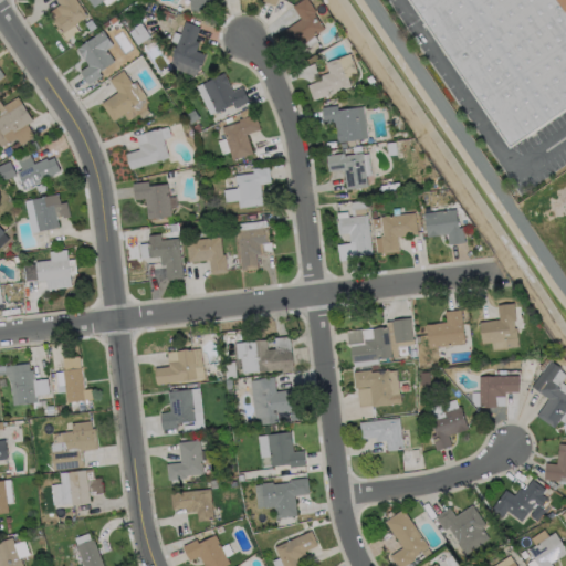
[(76,0),(87,17),(75,24),(80,31),(67,40),(49,12),(60,4),(56,0),(76,0)]
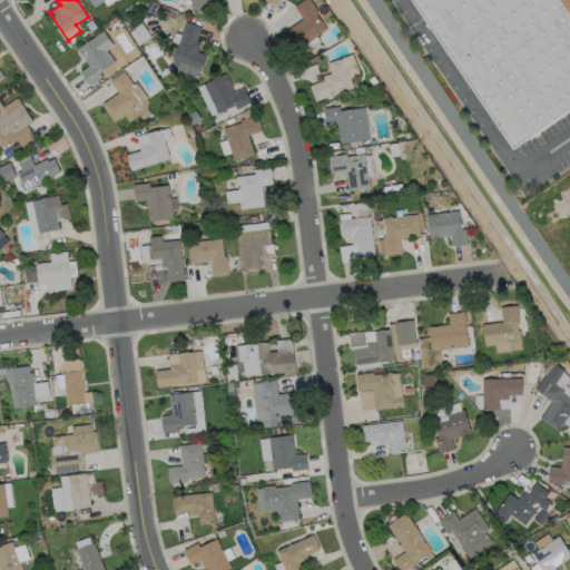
[(203,10),(194,10),(192,0),(223,0),(224,1),(212,2),(213,7),(203,8),(203,10)]
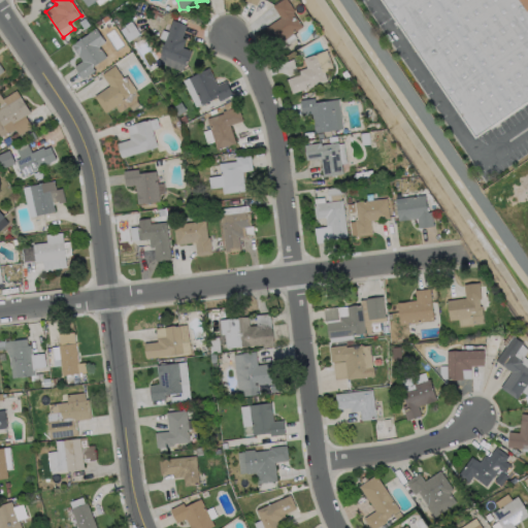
[(304,26),(277,44),(266,27),(282,17),(274,5),(282,0),(289,0),(296,10),(294,11),(304,26)]
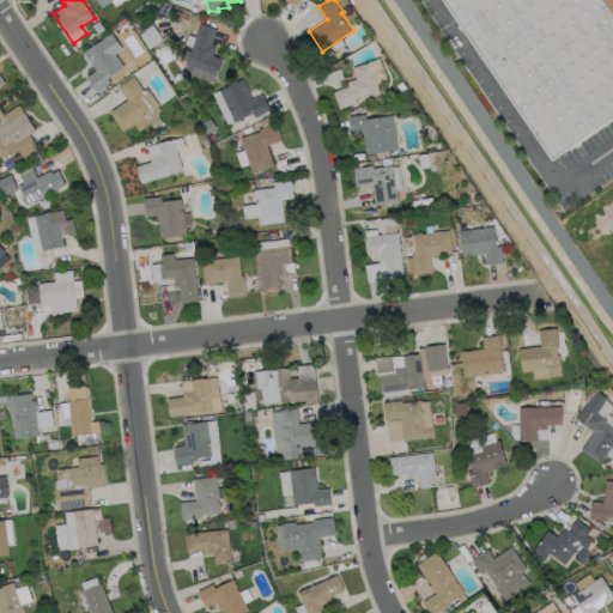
[(604,0),(612,13),(612,122),(552,163),(438,0),(604,0)]
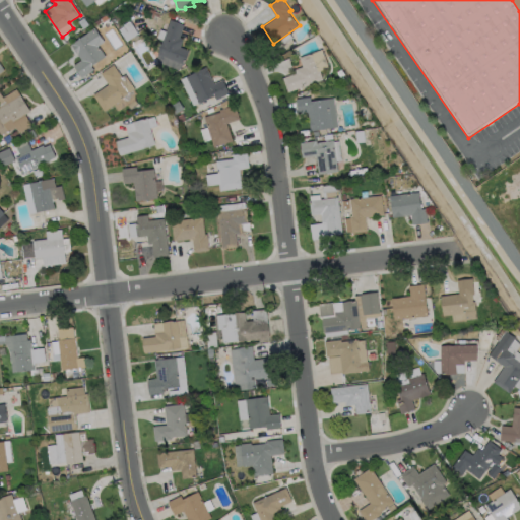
[(190,50),(185,63),(178,70),(158,62),(158,54),(164,40),(157,37),(160,29),(166,30),(171,18),(185,23),(181,37),(184,38),(181,46),(190,50)]
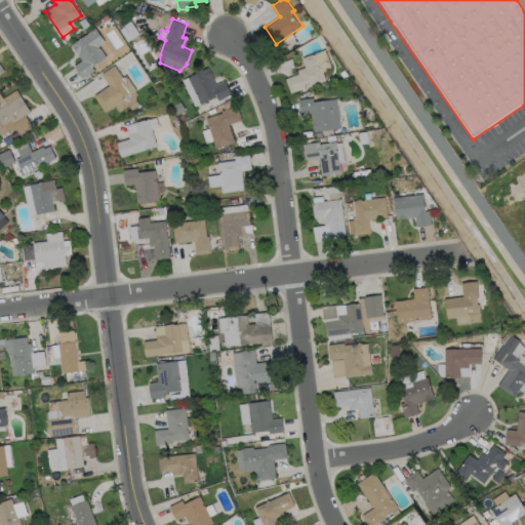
[(94,70),(83,78),(74,66),(82,61),(72,45),(95,28),(105,41),(98,46),(107,56),(92,67),(94,70)]
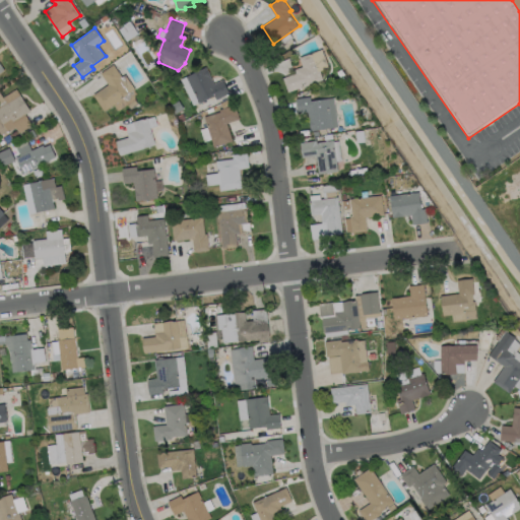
[(324,80),(288,92),(283,77),(295,73),(294,69),(303,66),(300,57),(323,49),(329,67),(321,70),(324,80)]
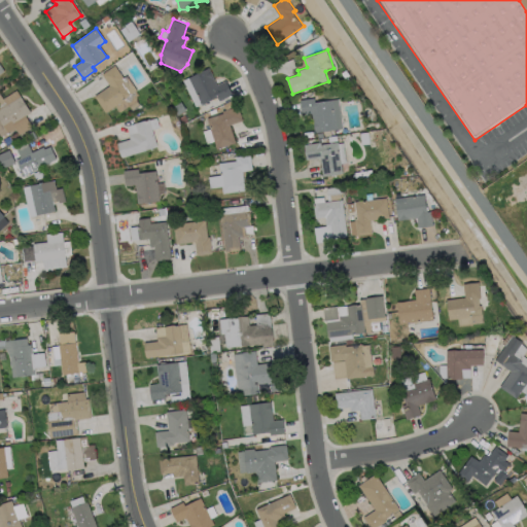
[(134,93),(106,112),(95,96),(110,85),(102,74),(115,65),(134,93)]
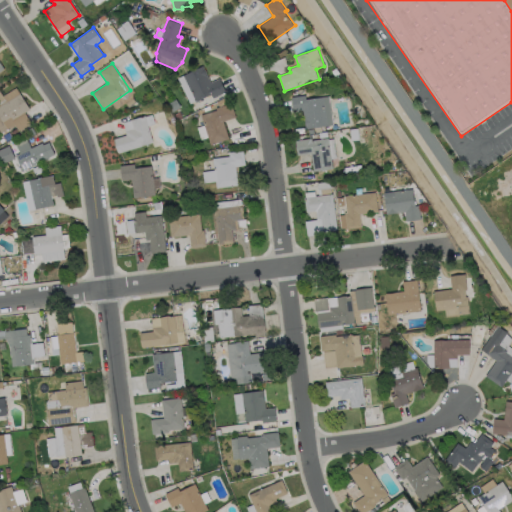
[(203,66),(211,82),(219,78),(226,91),(214,98),(212,94),(197,101),(184,76),(203,66)]
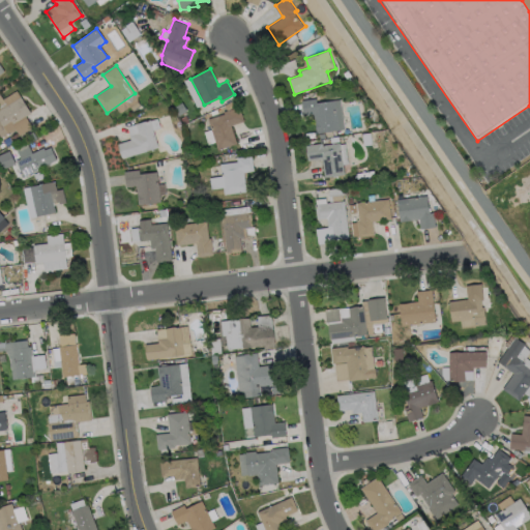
[(17,91),(31,113),(25,117),(32,127),(20,136),(16,129),(8,135),(7,134),(0,138),(0,95),(2,99),(17,91)]
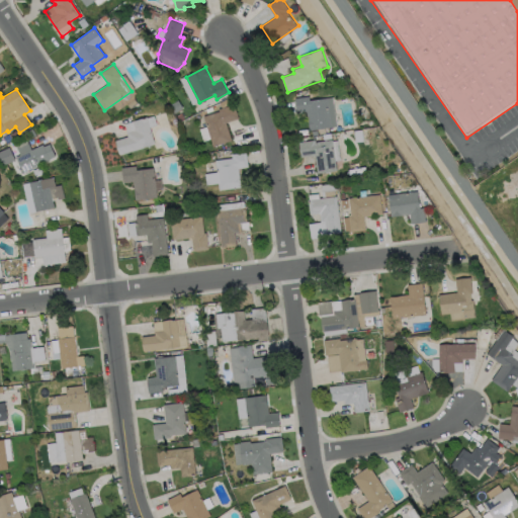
[(334,97),(338,126),(311,131),(308,112),(298,113),(296,102),(334,97)]
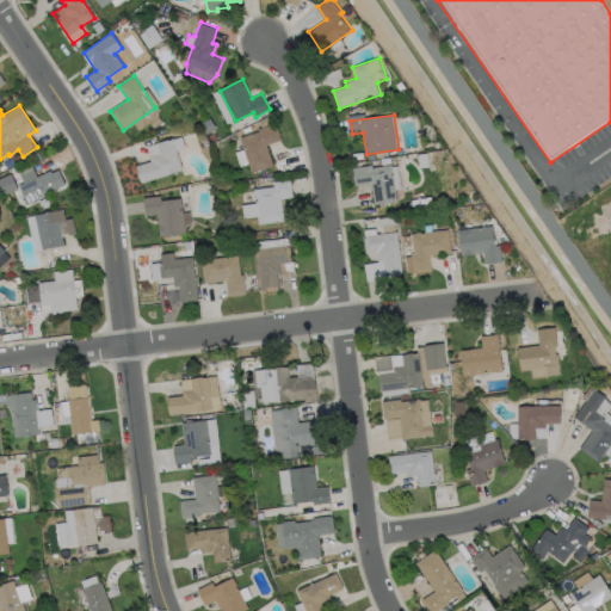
[(273,165),(252,172),(240,137),(259,131),(258,129),(277,123),(282,140),(266,144),(273,165)]
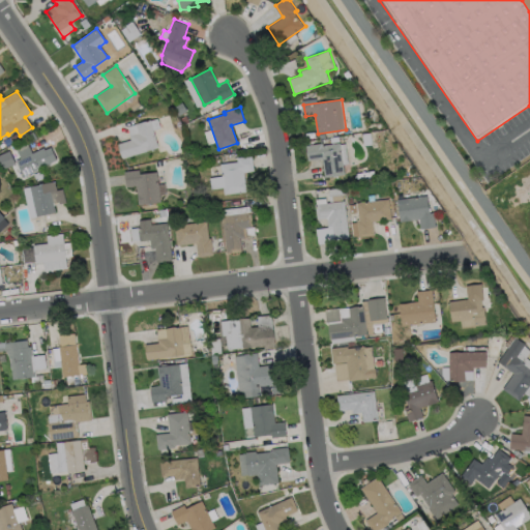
[(146,152),(122,159),(118,144),(130,140),(126,126),(157,117),(160,127),(153,130),(158,148),(146,151),(146,152)]
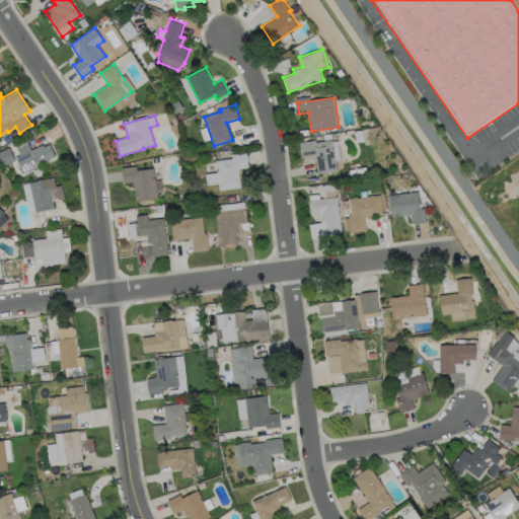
[(316,140),(316,142),(334,140),(334,142),(339,141),(342,160),(337,161),(339,171),(318,174),(316,155),(302,157),(300,143),(316,140)]
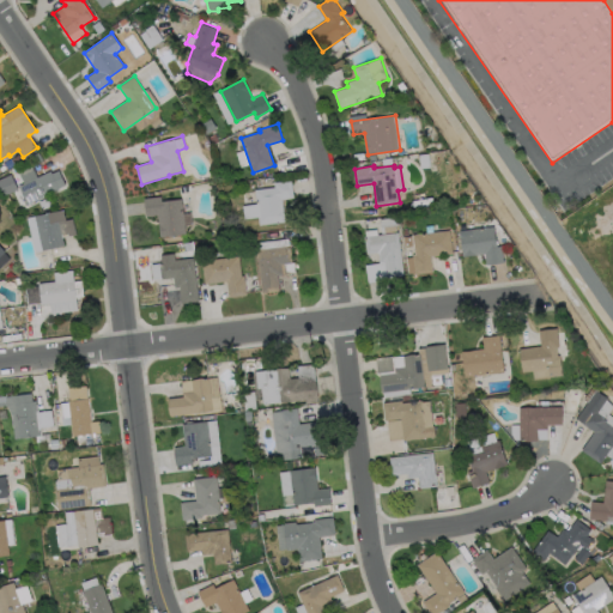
[(60,170),(67,186),(26,205),(18,186),(50,171),(52,174),(60,170)]
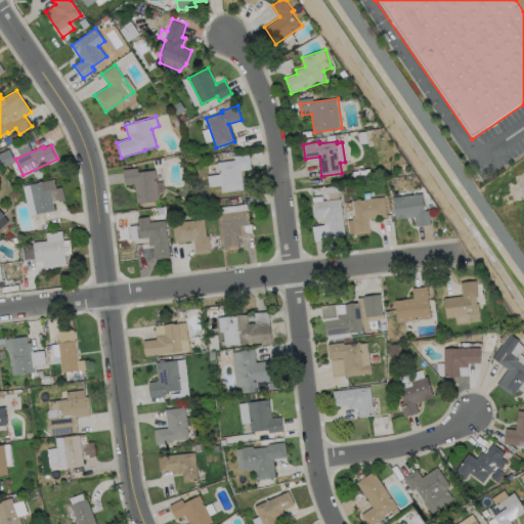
[(242,171),(244,189),(222,192),(221,185),(210,187),(208,176),(220,174),(218,163),(235,161),(234,157),(250,155),(252,170),(242,171)]
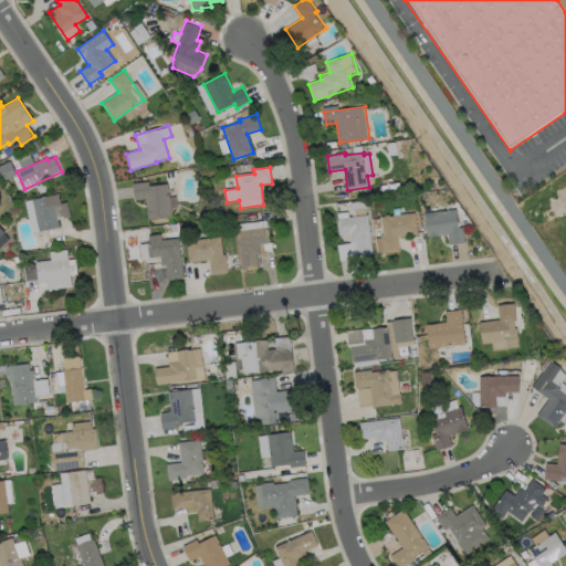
[(148,181),(149,186),(167,185),(168,197),(176,196),(178,207),(171,208),(173,217),(147,219),(145,199),(135,200),(133,184),(148,181)]
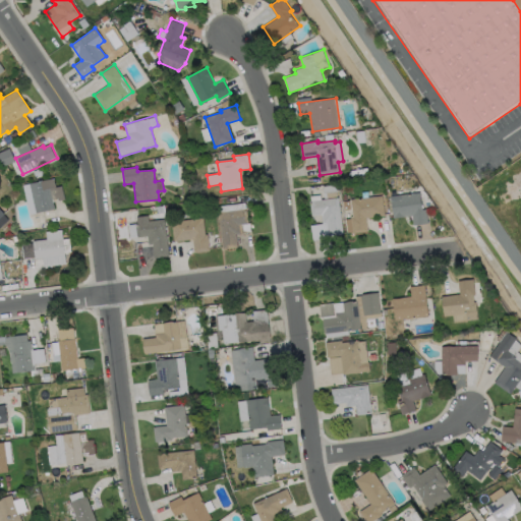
[(54,178),(56,187),(62,186),(65,199),(53,203),(55,210),(30,215),(23,185),(54,178)]
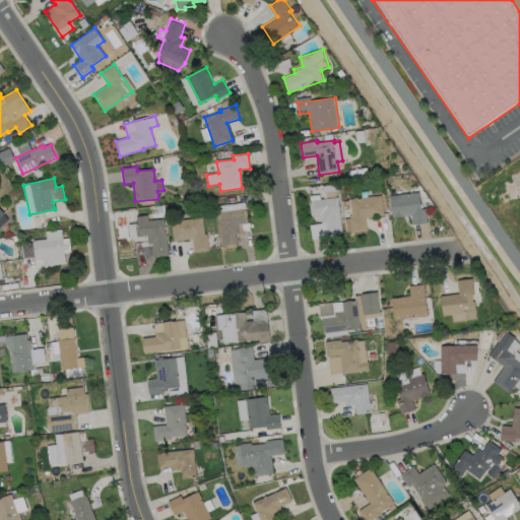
[(337,196),(324,198),(323,186),(335,184),(337,196)]
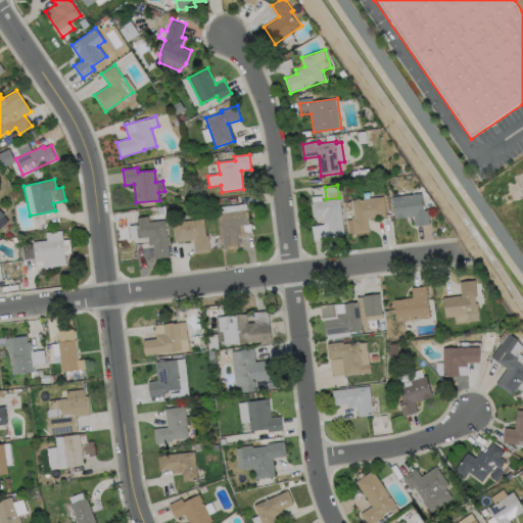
[(413,187),(414,195),(422,193),(424,210),(428,210),(430,225),(415,226),(414,217),(395,219),(391,190),(413,187)]
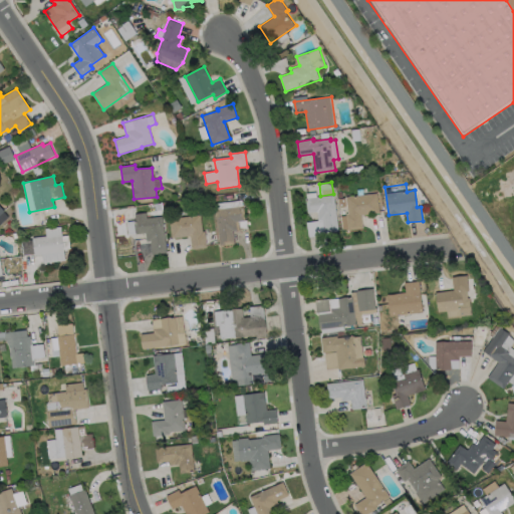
[(363,228),(348,230),(348,228),(343,229),(341,216),(346,215),(346,214),(348,213),(346,197),(377,193),(380,212),(361,215),(363,228)]
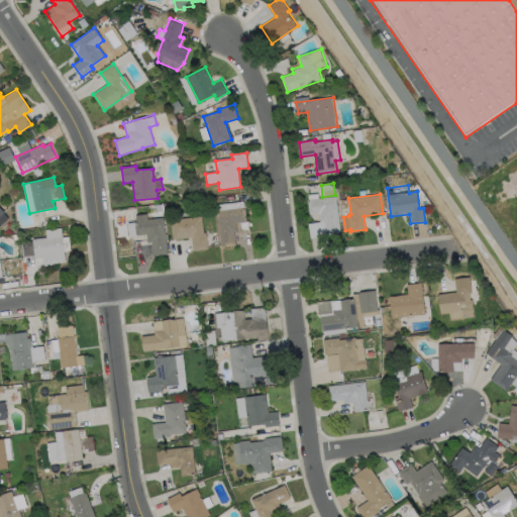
[(336,196),(341,235),(311,238),(309,223),(321,222),(319,212),(310,214),(308,200),(336,196)]
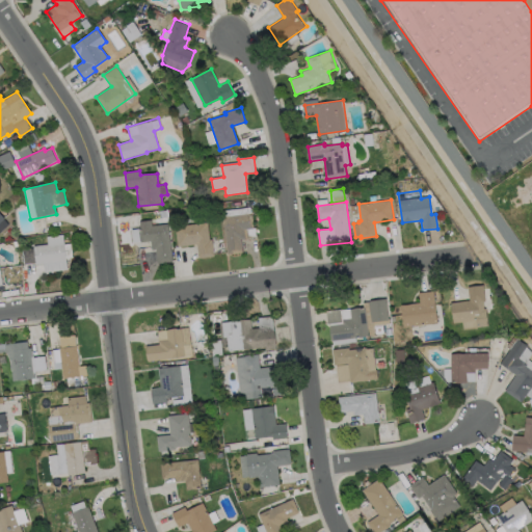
[(358,213),(352,214),(350,206),(357,205),(358,213)]
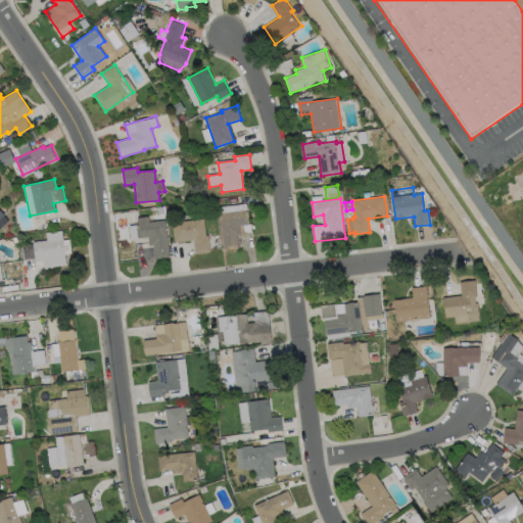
[(0,209),(4,215),(3,216),(8,221),(0,228),(0,209)]
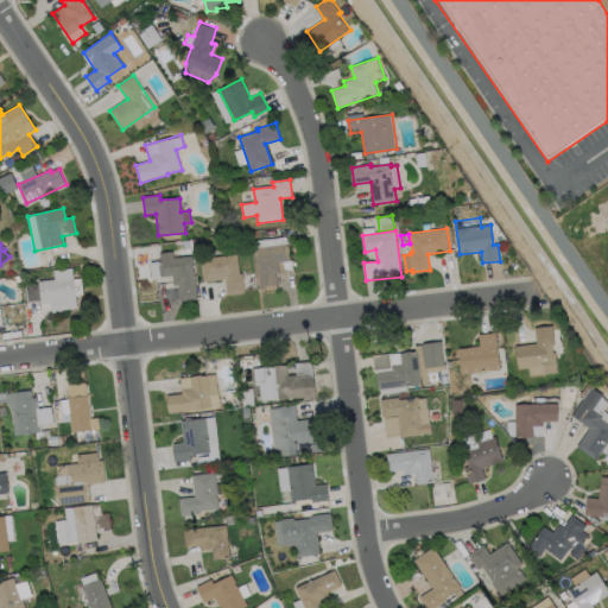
[(278,289),(260,291),(255,248),(287,244),(290,260),(292,260),(293,271),(276,273),(278,289)]
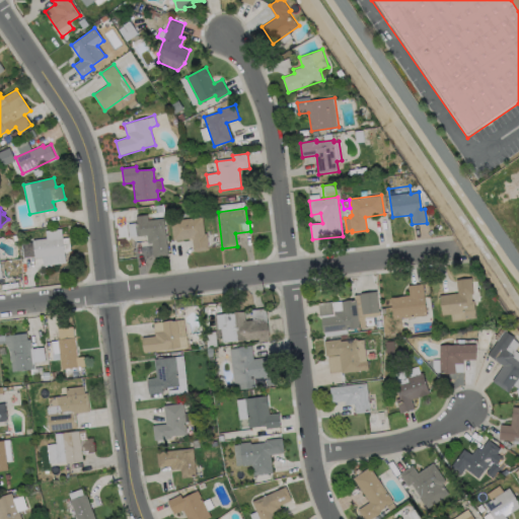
[(148,215),(148,220),(164,218),(168,254),(154,256),(152,243),(148,243),(147,235),(138,236),(137,235),(130,236),(128,224),(136,223),(136,222),(137,222),(136,216),(148,215)]
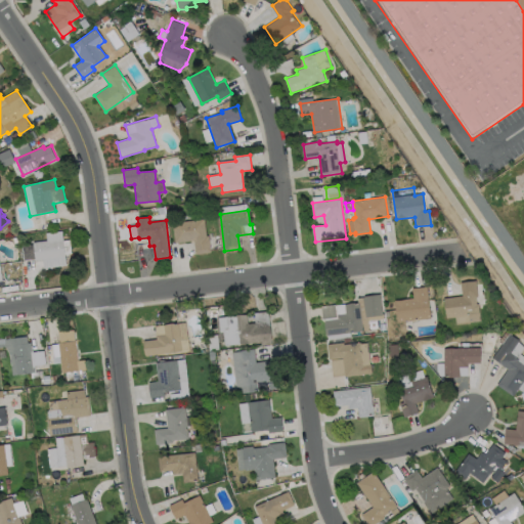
[(205,219),(207,236),(209,235),(211,253),(195,255),(194,241),(175,243),(173,223),(205,219)]
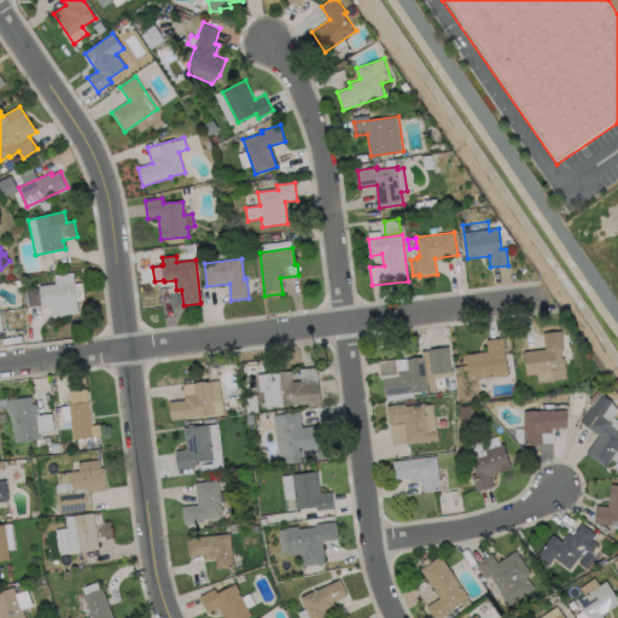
[(79,314),(52,316),(51,305),(42,307),(41,305),(28,307),(25,289),(39,287),(39,285),(56,284),(54,275),(74,273),(75,284),(82,283),(85,299),(77,301),(79,314)]
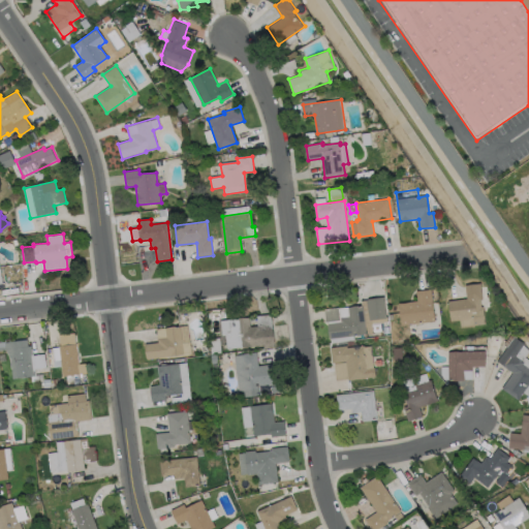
[(486,285),(488,306),(484,307),(486,323),(460,327),(460,319),(450,320),(448,300),(467,298),(465,284),(480,283),(481,286),(486,285)]
